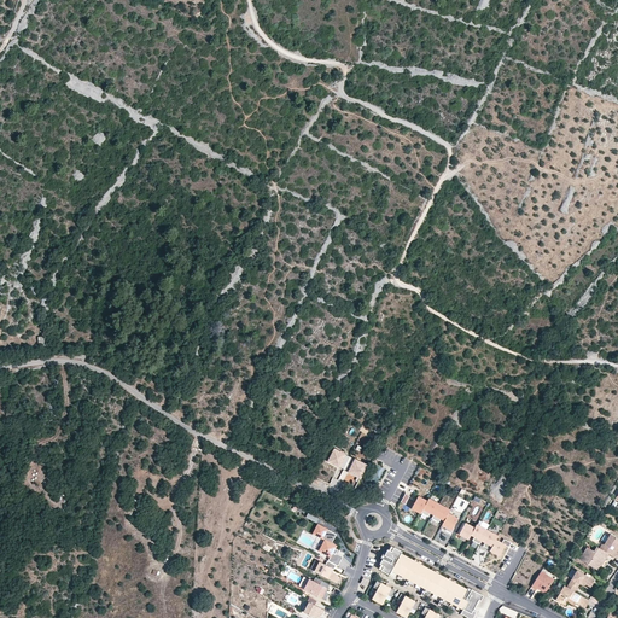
[(327,464),(345,472),(351,459),(334,449),(327,464)]
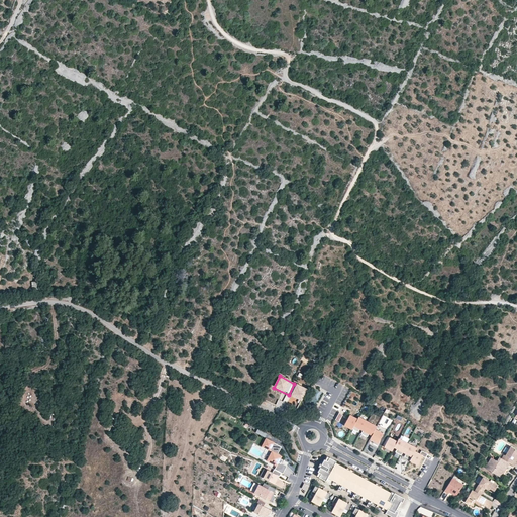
[(289,395),(303,402),(309,391),(294,384),(289,395)]
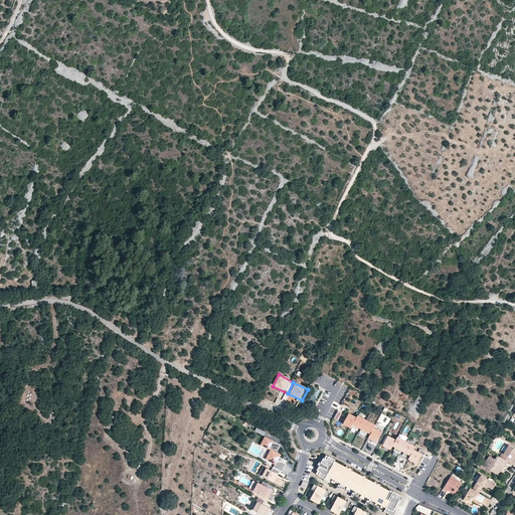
[(351,427),(356,417),(348,413),(343,423),(351,427)]
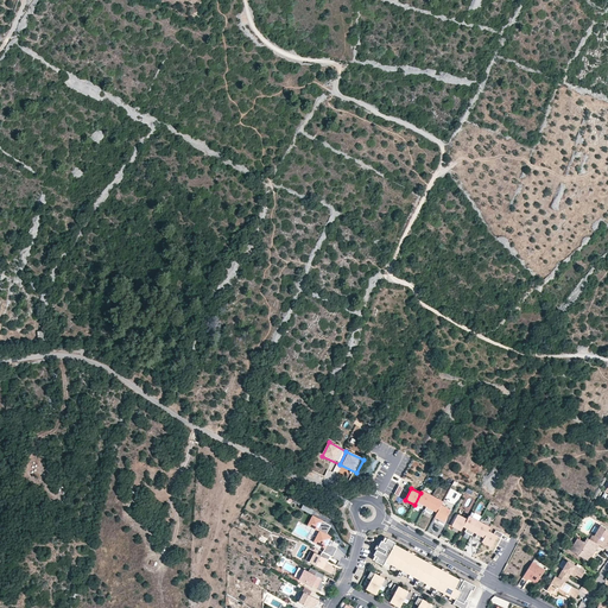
[(428,504),(432,496),(422,491),(420,493),(415,505),(422,508),(424,504),(424,502),(428,504)]
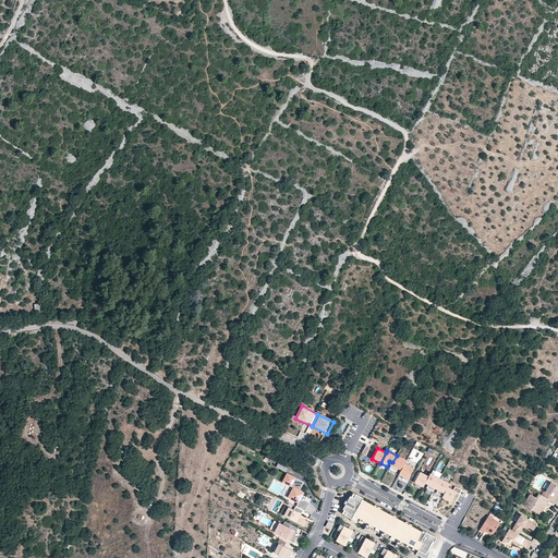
[(404,463),(405,460),(397,456),(392,462),(391,464),(389,468),(396,472),(398,468),(399,465),(402,468),(404,463)]
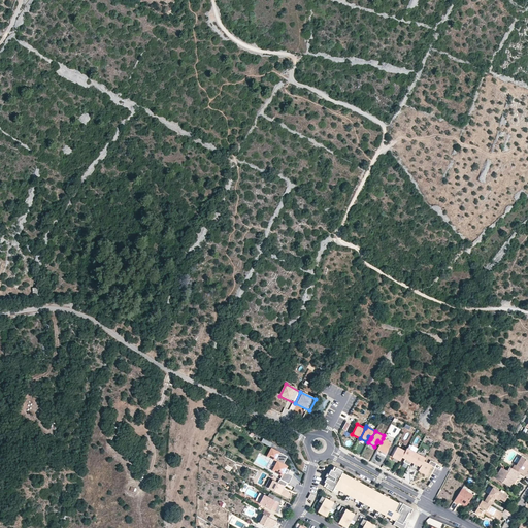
[(391,443),(383,438),(381,442),(380,444),(377,448),(386,453),(391,443)]
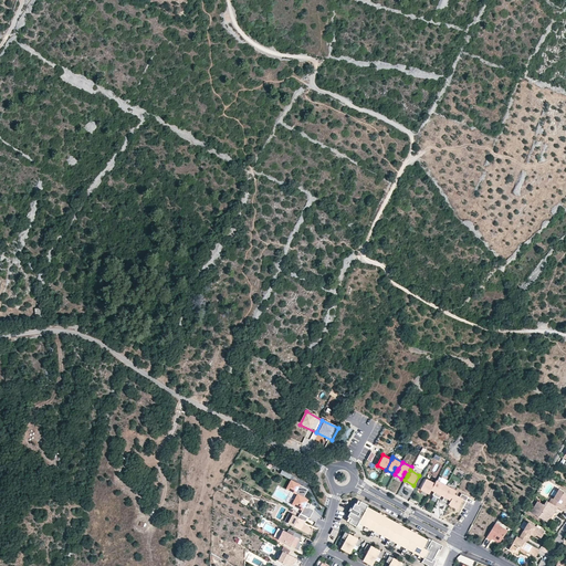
[(420,489),(429,493),(431,489),(432,488),(435,483),(426,479),(420,489)]
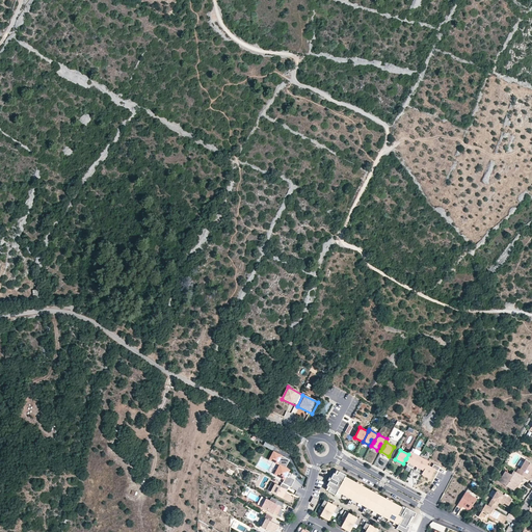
[(416,463),(419,456),(409,451),(408,454),(406,458),(409,459),(408,461),(406,466),(413,469),(415,464),(416,463)]
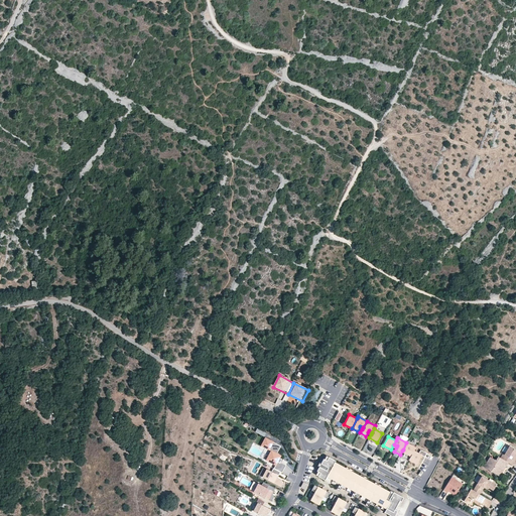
[(274,468),(280,472),(281,472),(285,465),(280,462),(282,459),(279,458),(280,456),(276,454),(280,445),(266,438),(262,445),(271,450),(267,460),(276,465),(274,468)]
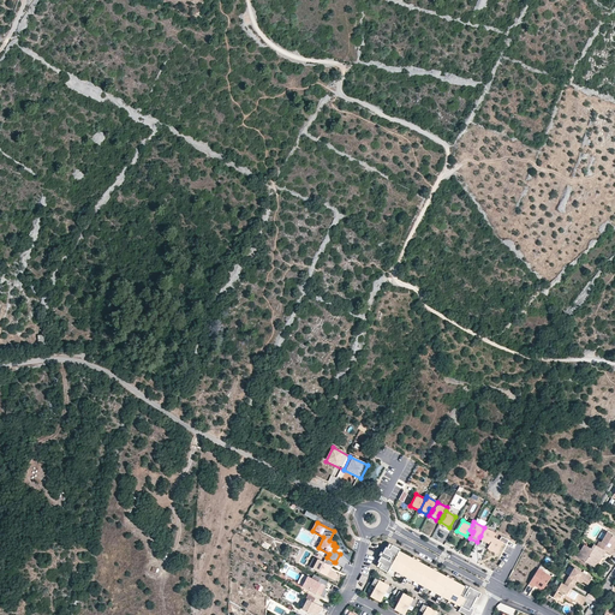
[(493,537),(495,533),(484,527),(481,536),(484,537),(483,539),(481,543),(488,548),(493,537)]
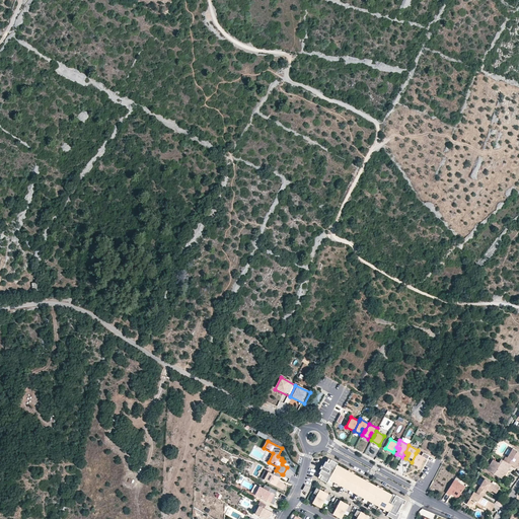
[(518,451),(512,448),(507,457),(506,456),(503,460),(512,465),(516,467),(518,463),(518,462),(518,451)]
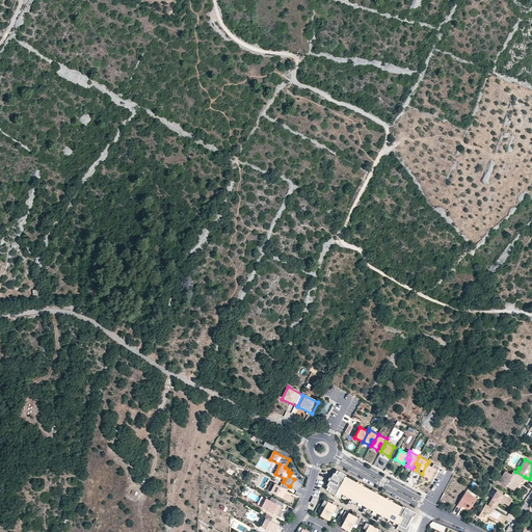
[(426,464),(422,474),(430,478),(434,469),(437,471),(440,467),(433,463),(432,468),(426,464)]
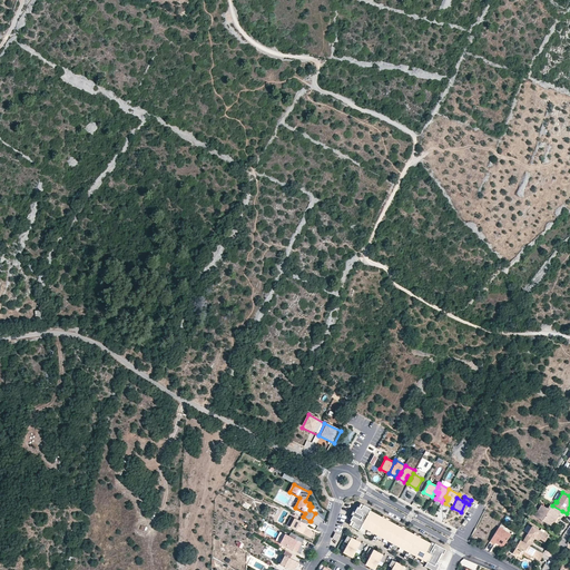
[(382,517),(370,510),(371,509),(363,504),(361,509),(357,507),(355,512),(353,516),(351,520),(354,522),(352,526),(359,530),(360,528),(361,526),(369,530),(377,534),(384,538),(393,543),(400,547),(409,551),(416,556),(422,559),(426,561),(425,563),(424,566),(433,569),(435,569),(439,563),(431,559),(433,554),(439,558),(441,552),(443,553),(445,549),(434,543),(433,544),(430,543),(429,546),(426,543),(423,542),(424,540),(421,538),(413,534),(405,530),(397,526),(390,521),(382,517)]
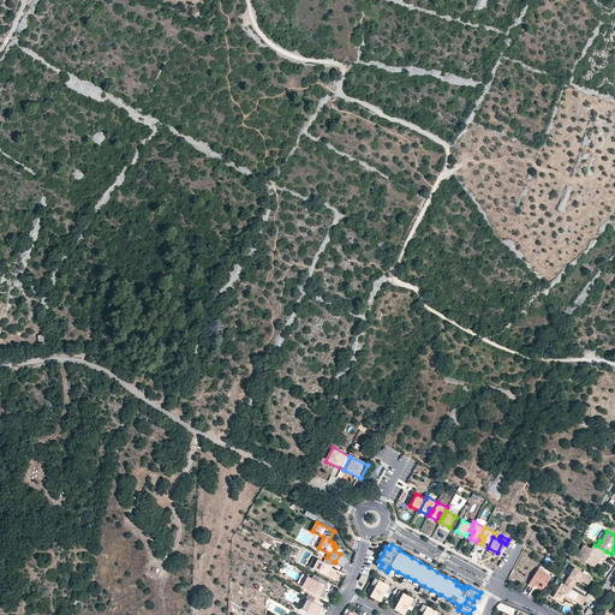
[(607,551),(596,545),(593,544),(591,548),(584,544),(577,556),(593,567),(602,555),(603,556),(607,551)]
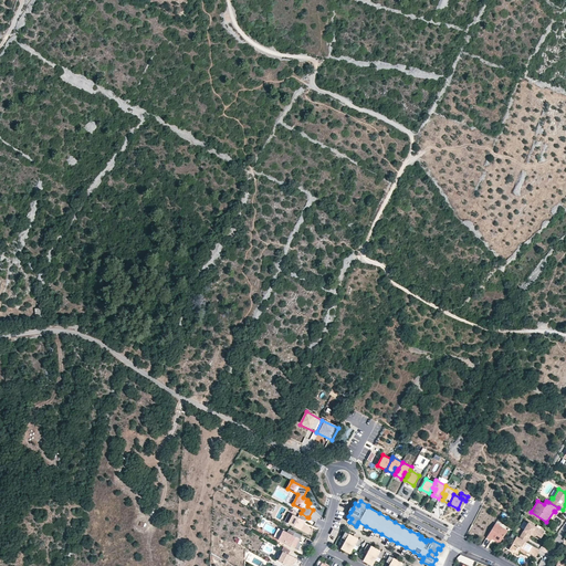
[(301,513),(300,513),(297,516),(293,514),(287,523),(308,533),(311,528),(302,524),(304,521),(305,521),(307,517),(301,513)]
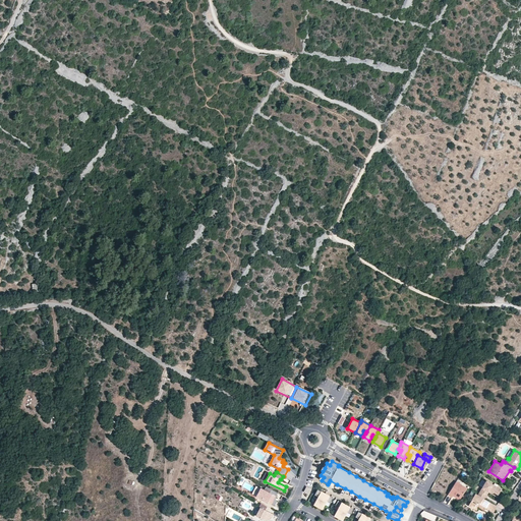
[(486,480),(477,495),(485,499),(488,493),(490,490),(498,495),(502,489),(498,486),(494,484),(486,480)]
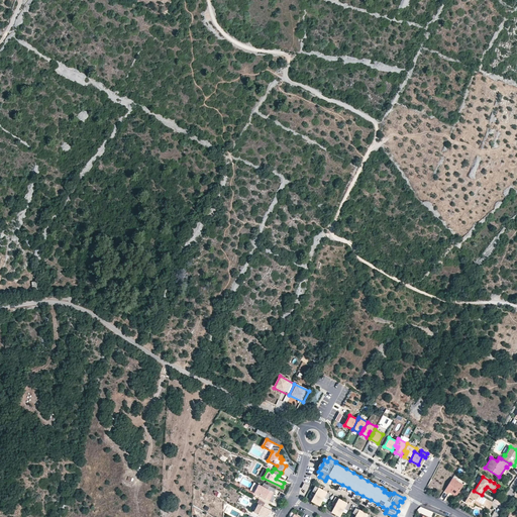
[(463,485),(453,478),(444,491),(448,494),(449,492),(456,496),(463,485)]
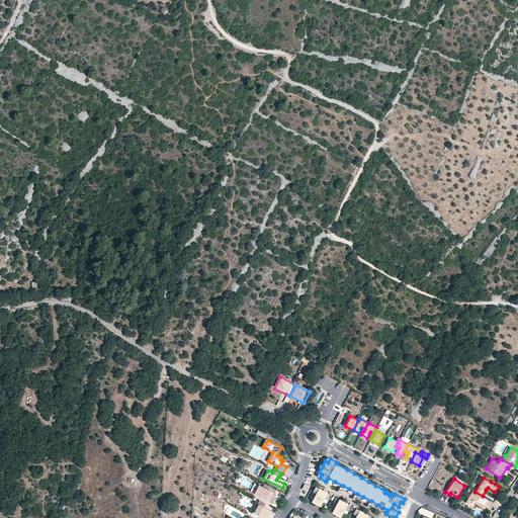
[(272,503),(275,497),(273,496),(272,496),(273,493),(275,490),(264,484),(262,487),(259,485),(254,493),(272,503)]
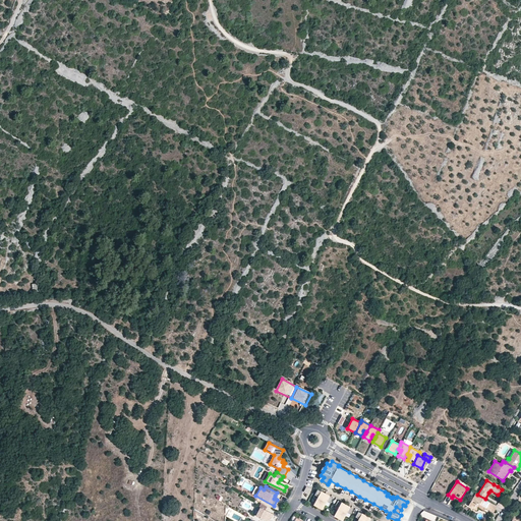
[(317,507),(325,494),(317,489),(314,495),(317,497),(313,505),(317,507)]
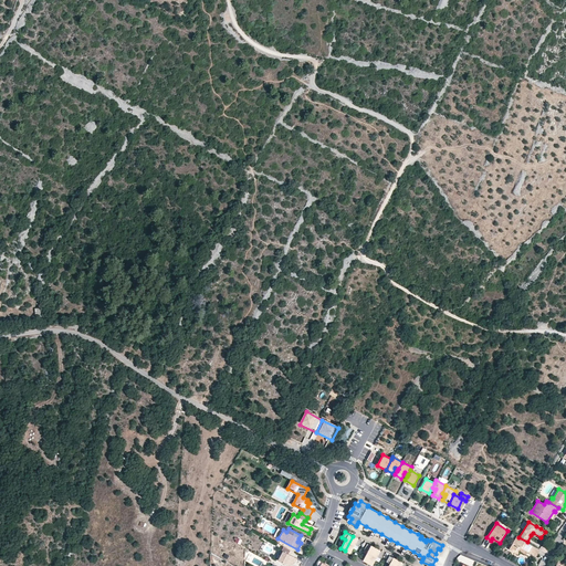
[(358,546),(362,541),(353,536),(345,551),(349,553),(355,544),(358,546)]
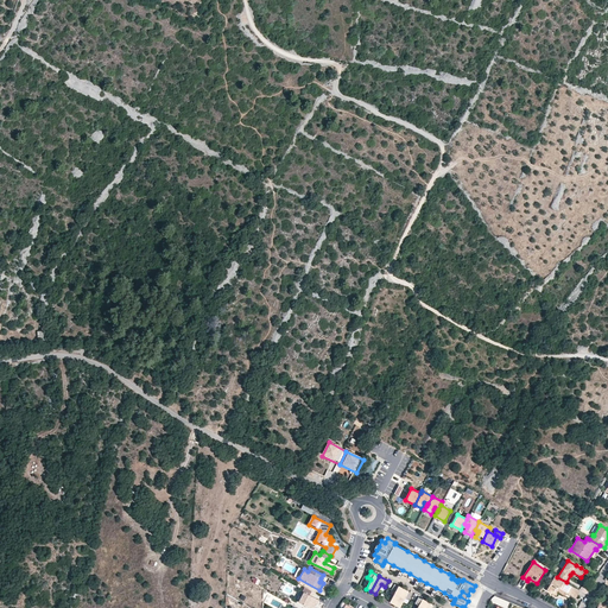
[(567,582),(557,577),(555,576),(552,580),(546,590),(552,594),(557,587),(568,593),(576,597),(580,590),(567,582)]
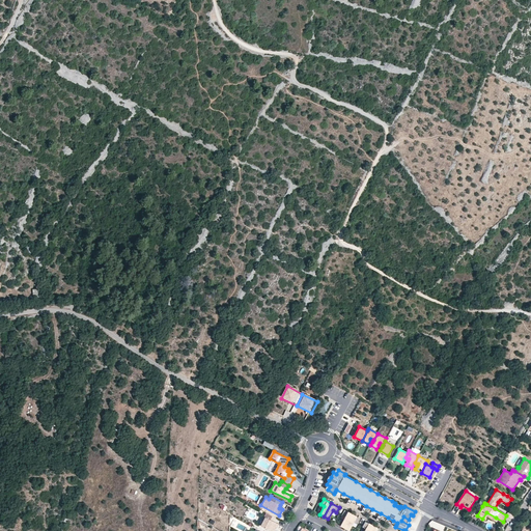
[(352,514),(344,510),(341,515),(344,518),(340,526),(344,528),(352,514)]
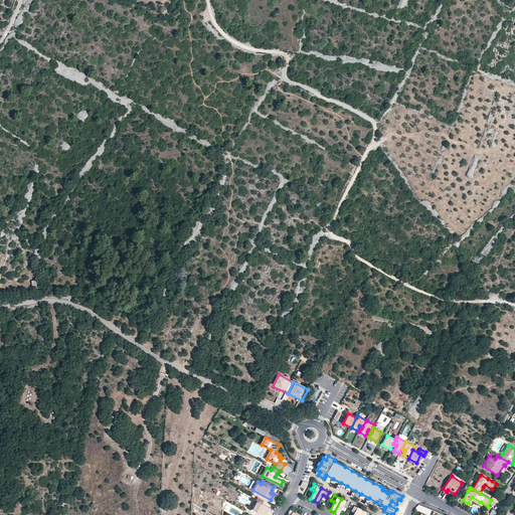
[(481,502),(472,497),(468,503),(471,504),(473,502),(479,505),(481,502)]
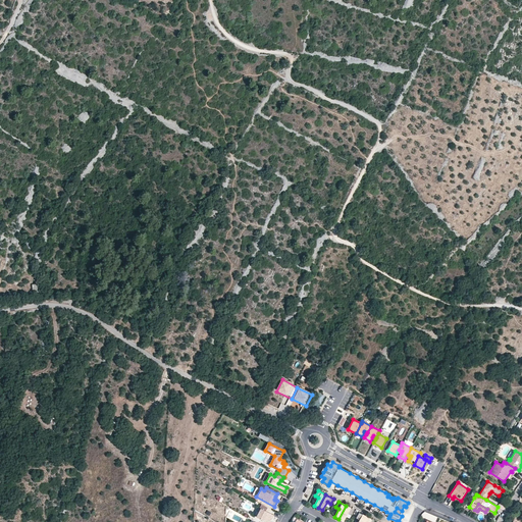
[(266,521),(271,521),(274,516),(270,513),(270,514),(268,514),(269,513),(267,512),(269,508),(263,505),(261,509),(262,509),(258,518),(266,521)]
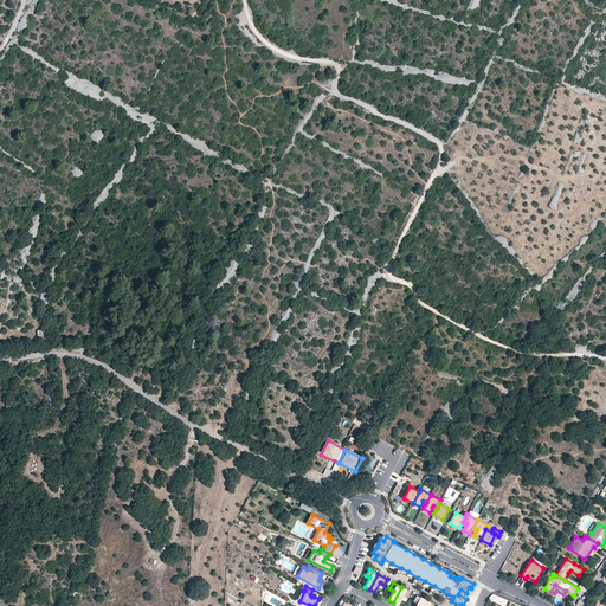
[(407,598),(411,592),(401,587),(393,603),(399,605),(404,595),(407,598)]
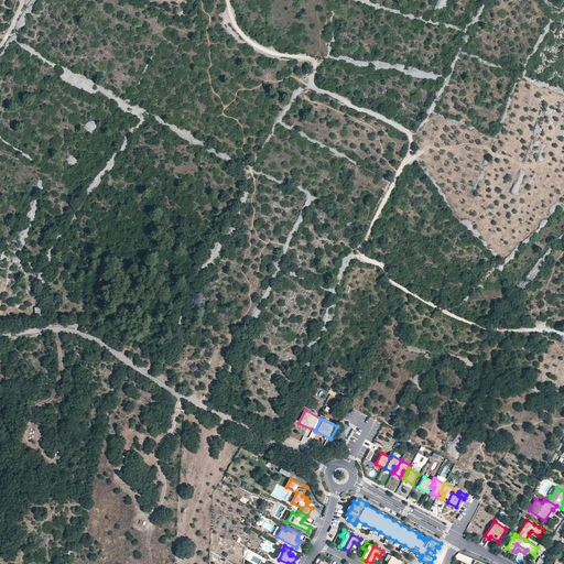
[(209,560),(218,563),(223,563),(225,561),(213,554),(209,560)]
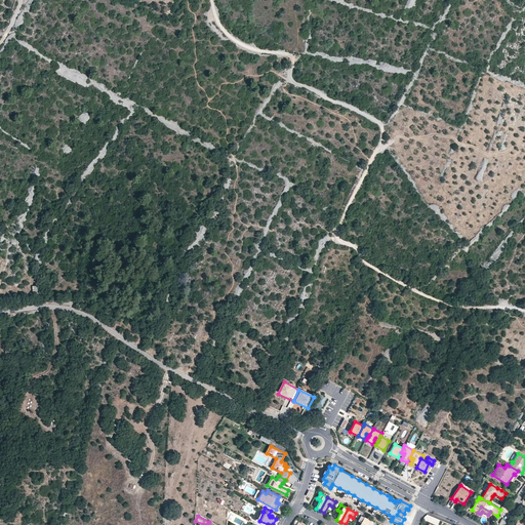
[(365,524),(368,520),(361,516),(358,521),(361,522),(359,524),(365,524)]
